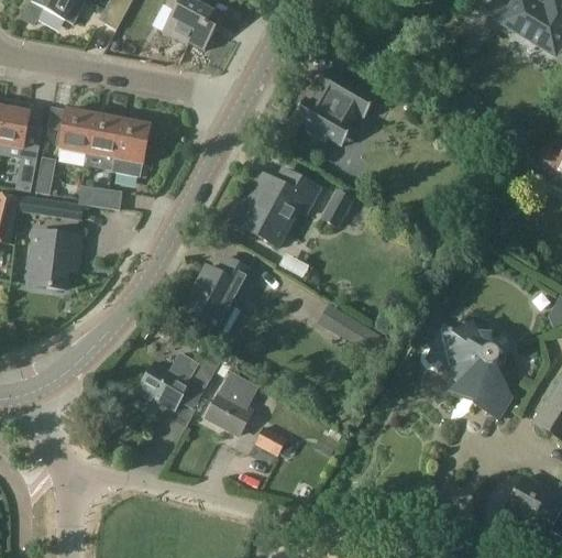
[(35,0),(74,21),(86,0),(35,0)]
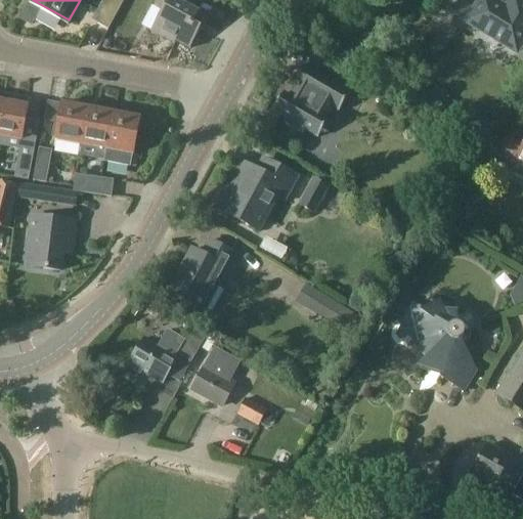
[(97,5),(95,9),(91,17),(109,26),(121,3),(115,0),(101,0),(98,6),(97,5)]
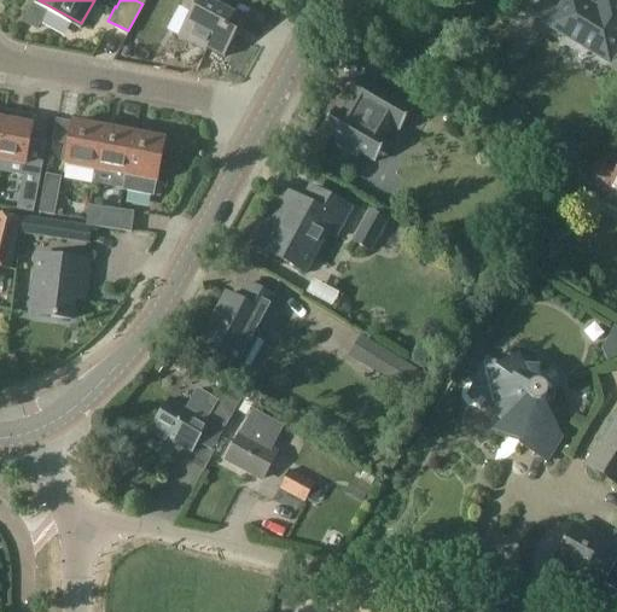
[(196,0),(178,34),(186,39),(188,34),(225,54),(238,29),(228,24),(236,12),(227,7),(231,0),(196,0)]
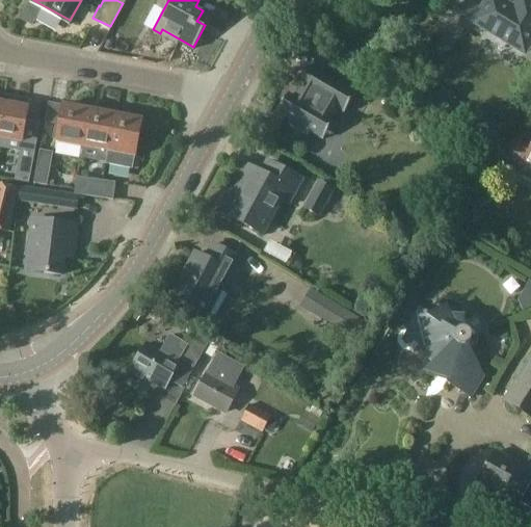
[(486,0),(476,17),(474,20),(487,28),(488,26),(527,49),(528,47),(530,48),(530,0),(516,0),(514,5),(505,0),(486,0)]
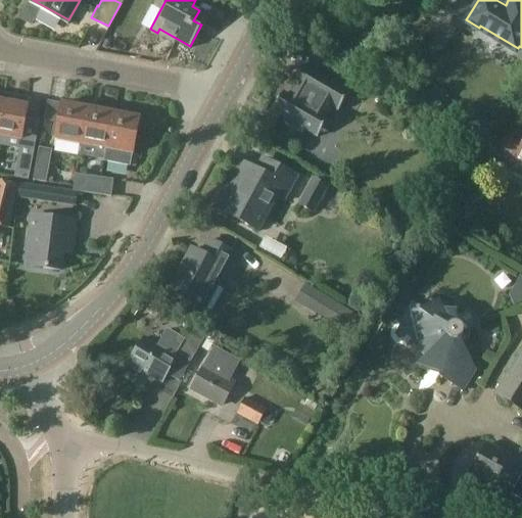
[(344,24),(337,33),(342,36),(348,28),(344,24)]
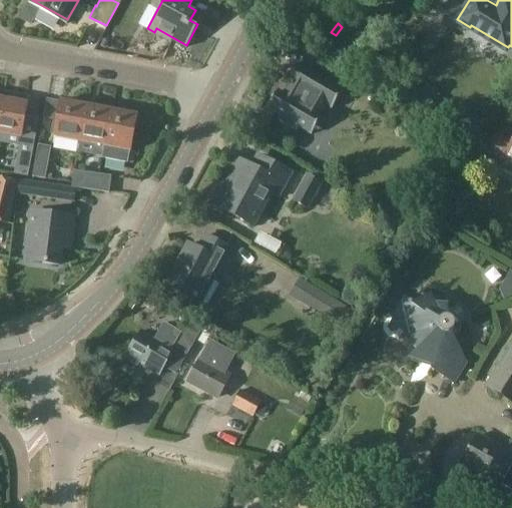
[(278,87),(267,106),(280,113),(278,117),(297,128),(299,124),(303,127),(314,108),(321,112),(326,102),(332,106),(343,87),(299,61),(288,80),(290,81),(284,90),(283,89),(278,87)]
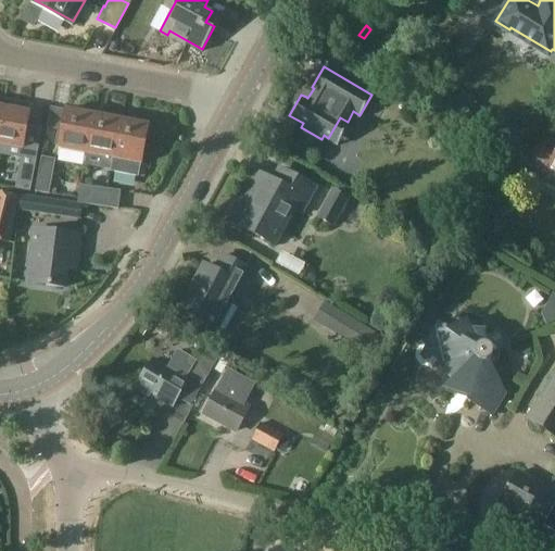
[(478,99),(462,88),(452,103),(467,114),(478,99)]
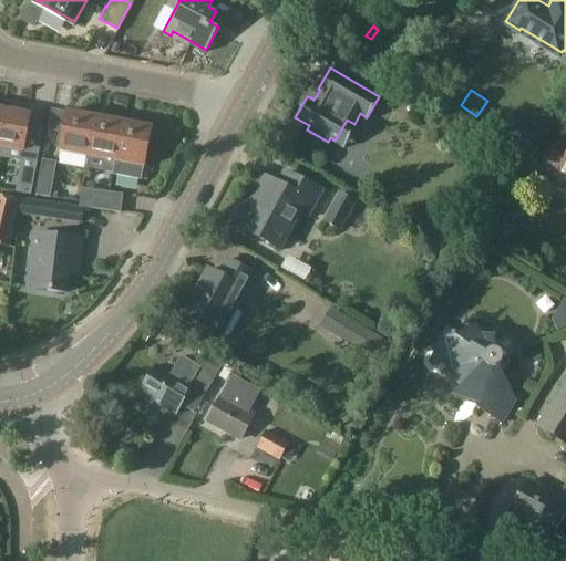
[(0,121),(0,152),(7,154),(8,144),(24,146),(23,152),(22,157),(19,170),(34,174),(38,155),(41,133),(27,131),(28,124),(32,102),(20,100),(19,107),(3,105),(0,121)]
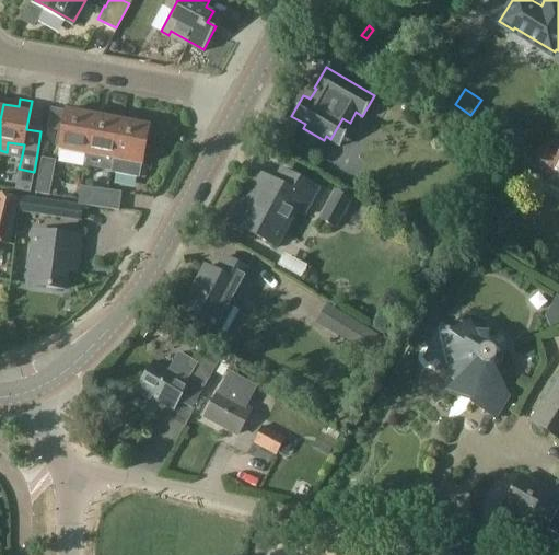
[(58,128),(56,143),(59,145),(59,146),(86,151),(88,149),(94,113),(67,107),(62,128),(58,128)]
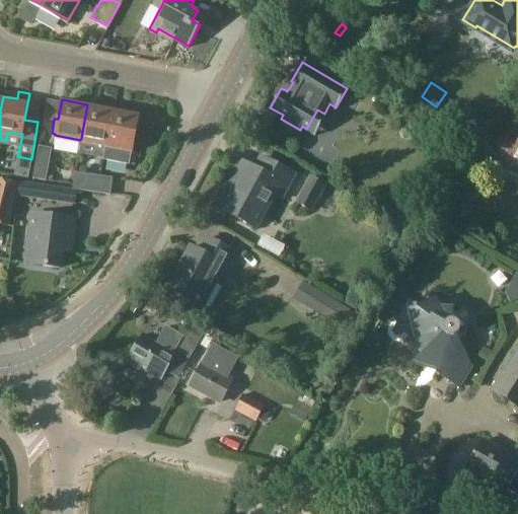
[(81,138),(80,140),(97,143),(95,154),(103,155),(103,152),(104,150),(105,143),(112,108),(87,104),(81,138)]
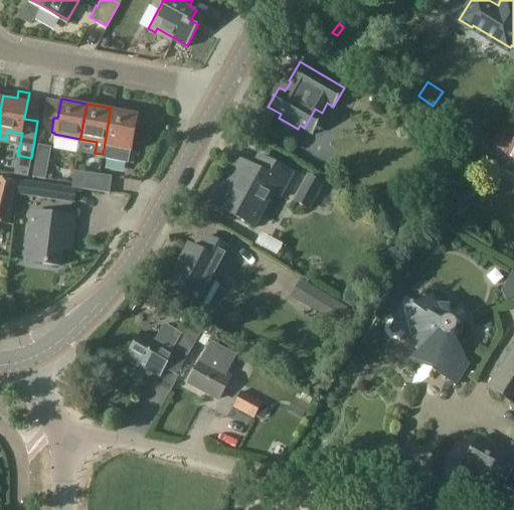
[(103,155),(102,156),(129,161),(129,160),(131,148),(131,147),(137,113),(111,108),(105,142),(104,149),(103,151),(103,154),(103,155)]
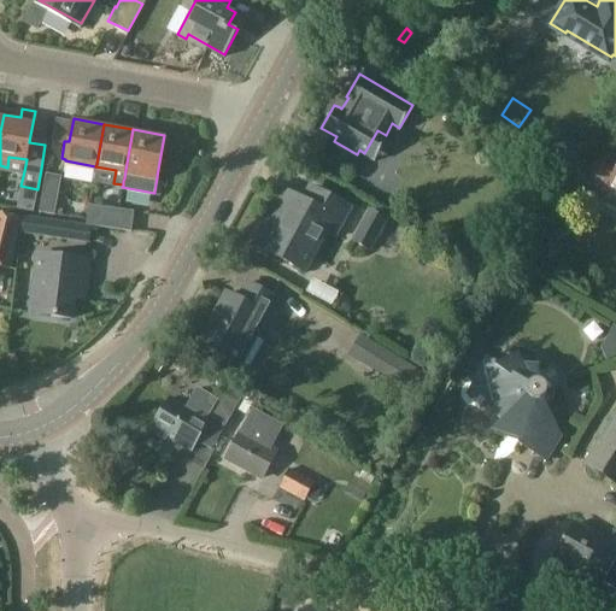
[(615,153),(606,148),(588,178),(604,188),(606,183),(615,188),(615,153)]
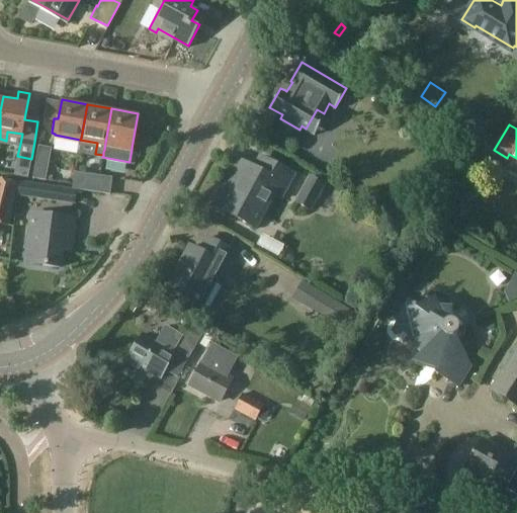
[(434,141),(450,151),(455,142),(440,132),(434,141)]
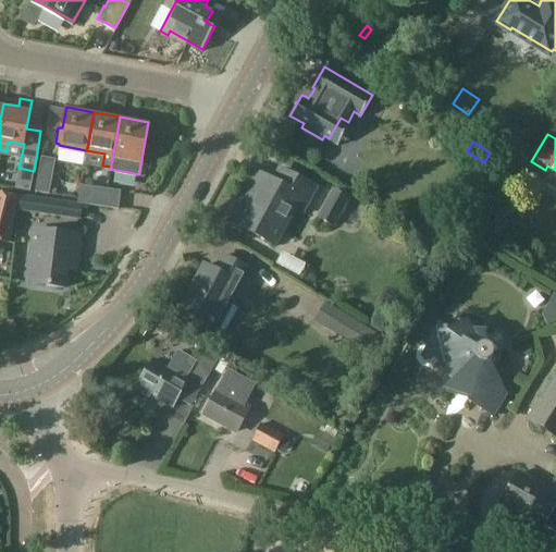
[(35,188),(48,191),(54,156),(41,154),(35,188)]
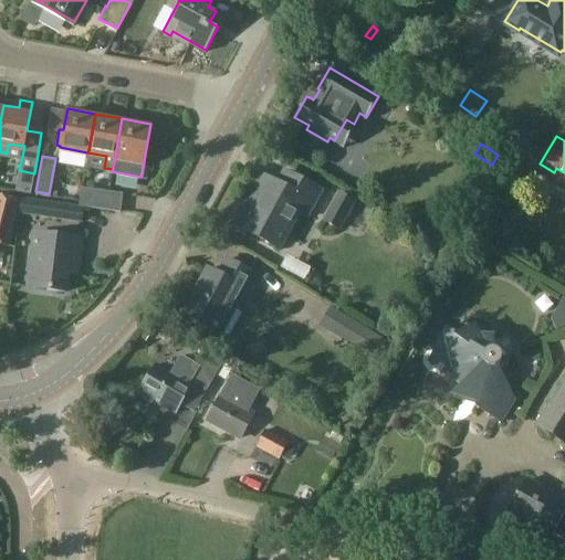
[(259,171),(232,221),(279,246),(299,209),(307,213),(321,188),(285,168),(278,182),(259,171)]
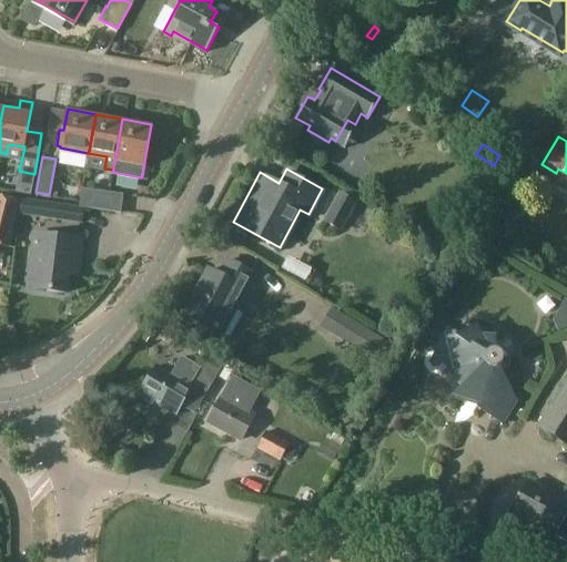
[(80,203),(79,204),(84,205),(108,208),(110,190),(82,185),(80,203)]
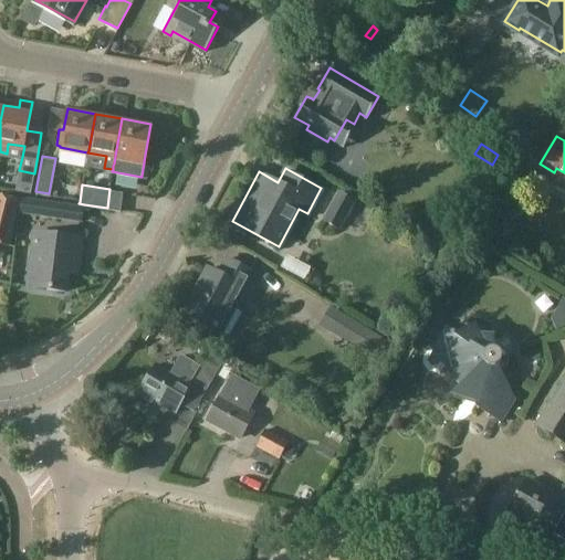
[(110,189),(107,208),(121,210),(123,190),(110,189)]
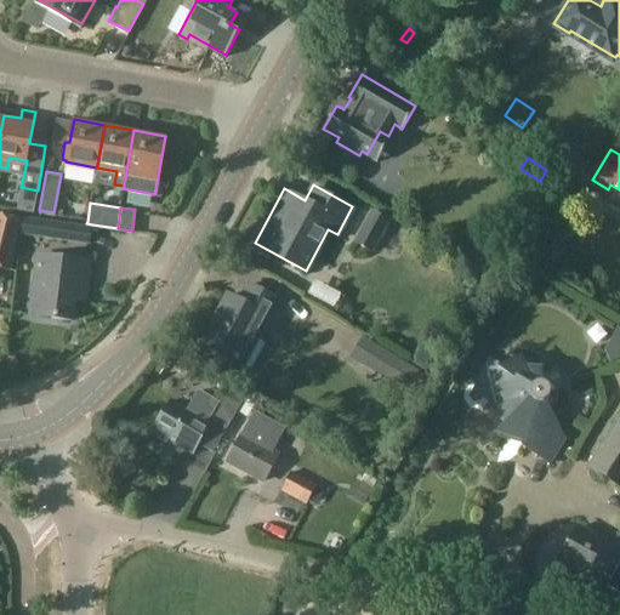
[(371,210),(354,239),(374,250),(390,220),(371,210)]
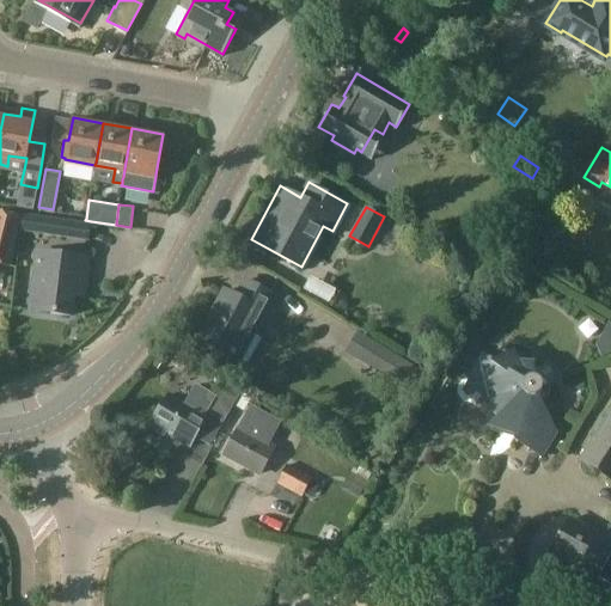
[(65,234),(67,216),(23,210),(20,227),(65,234)]
